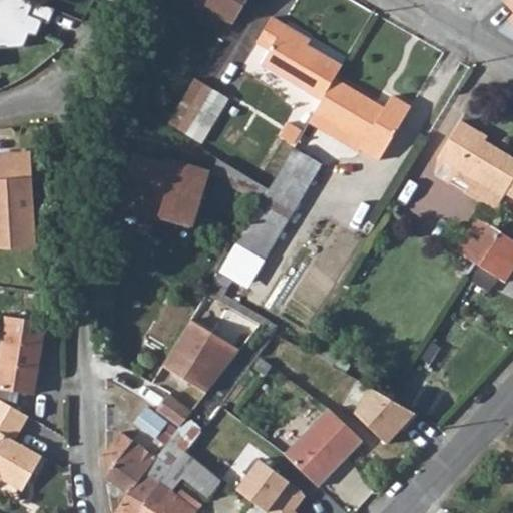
[(0,0),(0,48),(23,46),(29,32),(36,36),(43,21),(49,24),(56,8),(36,0),(0,0)]
